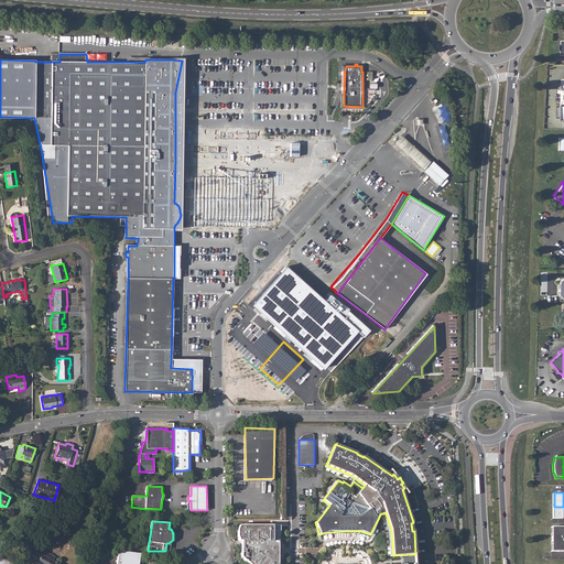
[(278,563),(279,544),(279,525),(240,525),(240,528),(239,528),(238,531),(237,533),(237,535),(237,539),(238,541),(239,542),(240,542),(240,548),(239,548),(239,559),(246,563),(278,563)]
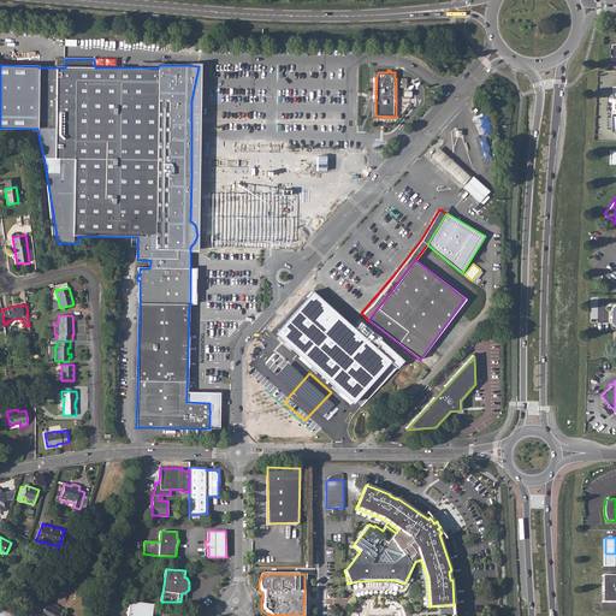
[(615,575),(602,575),(602,603),(615,602),(615,575)]
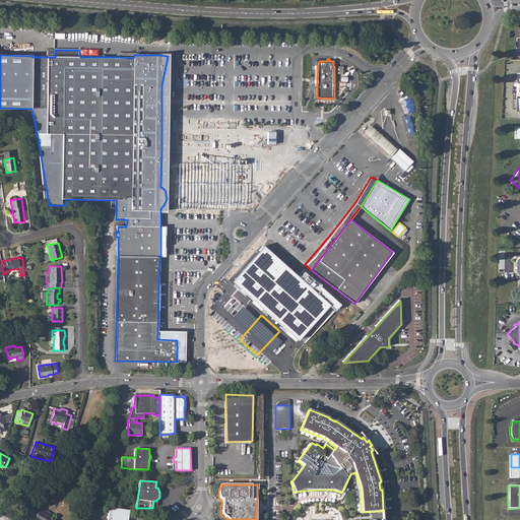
[(34,505),(29,512),(37,516),(35,519),(36,519),(54,519),(49,517),(51,514),(41,508),(40,509),(34,505)]
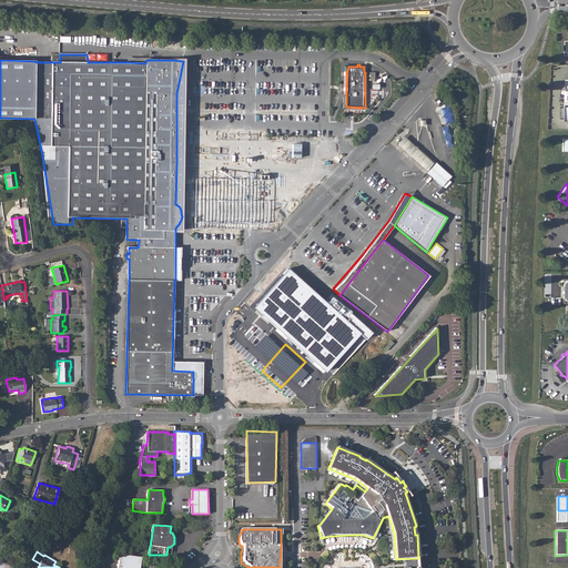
[(140,567),(142,557),(120,555),(117,567),(140,567)]
